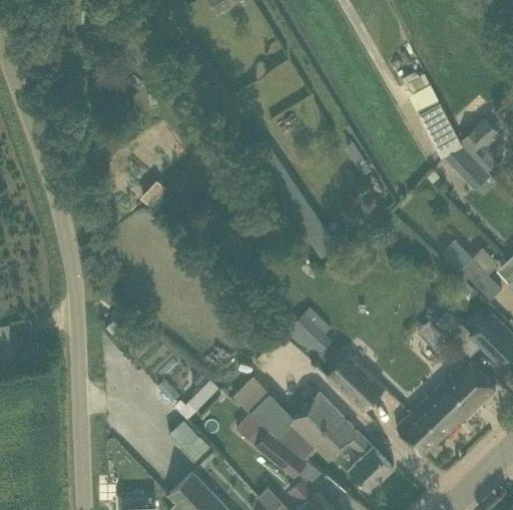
[(207,0),(218,17),(243,0),(207,0)]
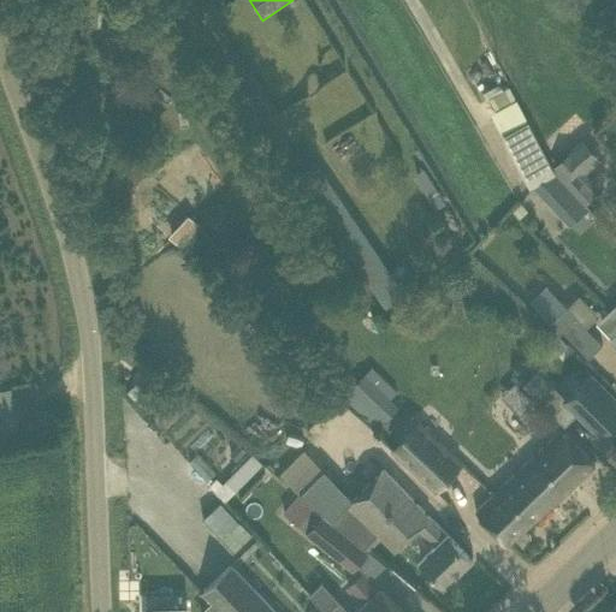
[(510,91),(490,102),(496,114),(516,102),(510,91)]
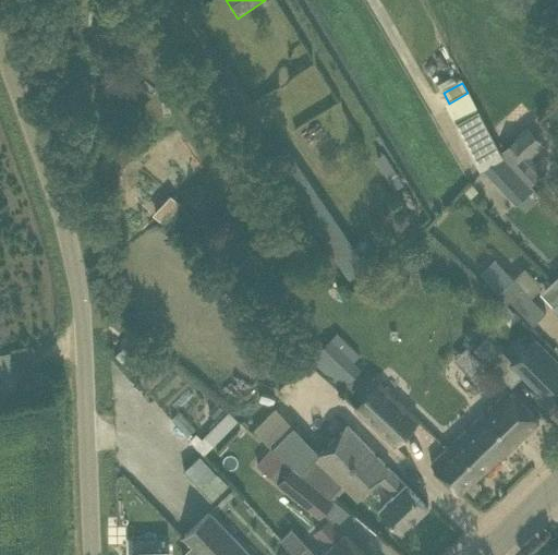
[(478,112),(456,125),(475,164),(499,152),(478,112)]
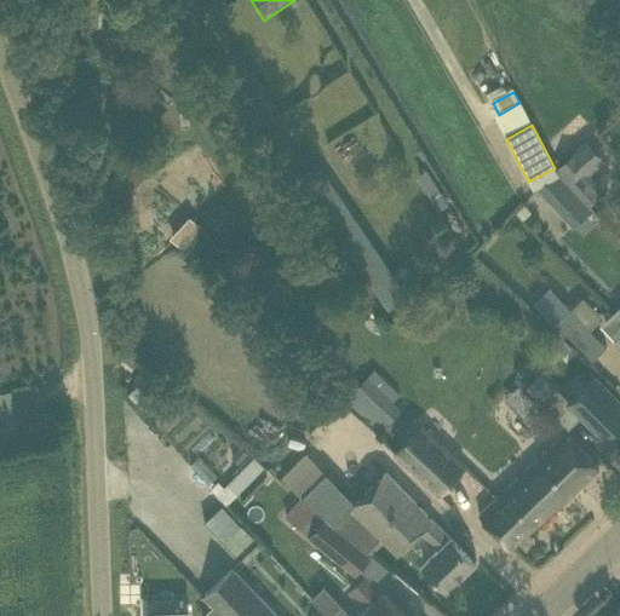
[(586,142),(557,171),(590,208),(607,194),(591,176),(606,163),(586,142)]
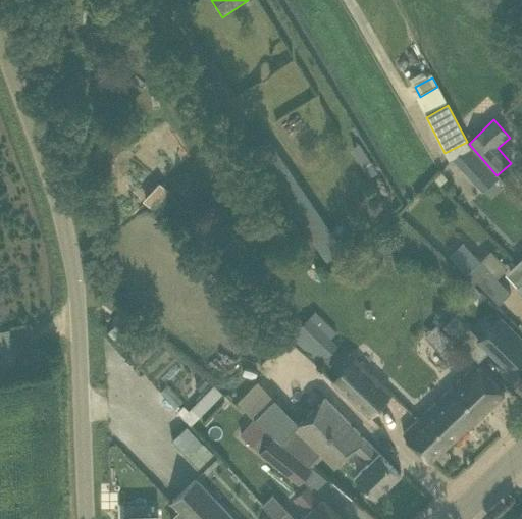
[(294,198),(300,194),(288,177),(292,174),(268,141),(251,152),(327,263),(354,245),(341,225),(330,232),(322,221),(314,226),(294,198)]
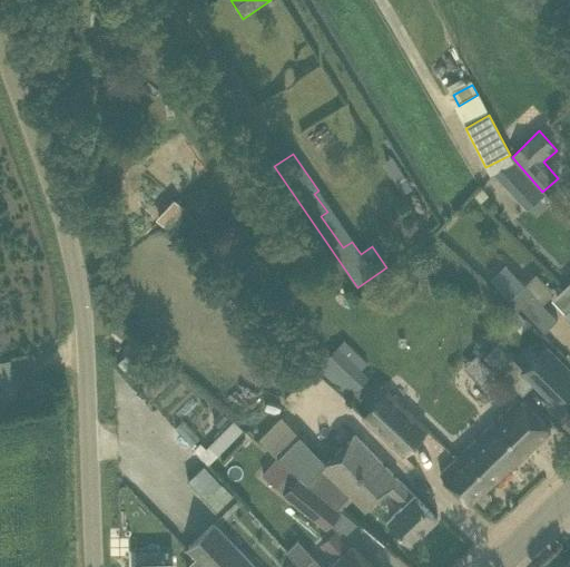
[(514,163),(493,174),(527,212),(543,196),(514,163)]
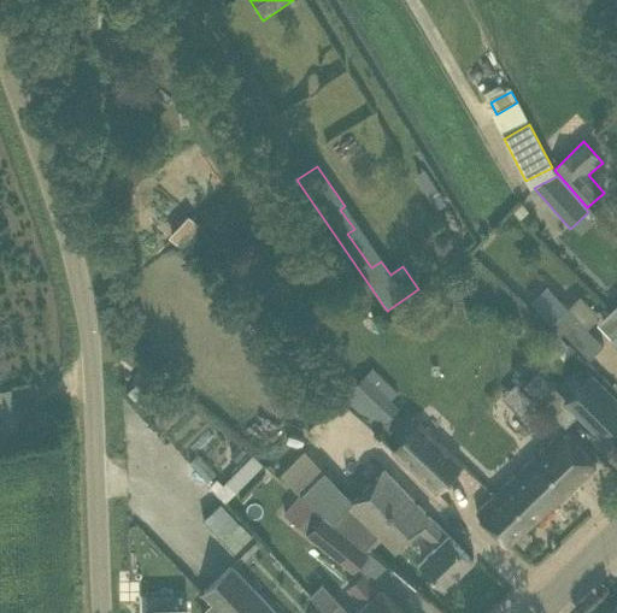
[(183,216),(168,236),(182,248),(199,228),(183,216)]
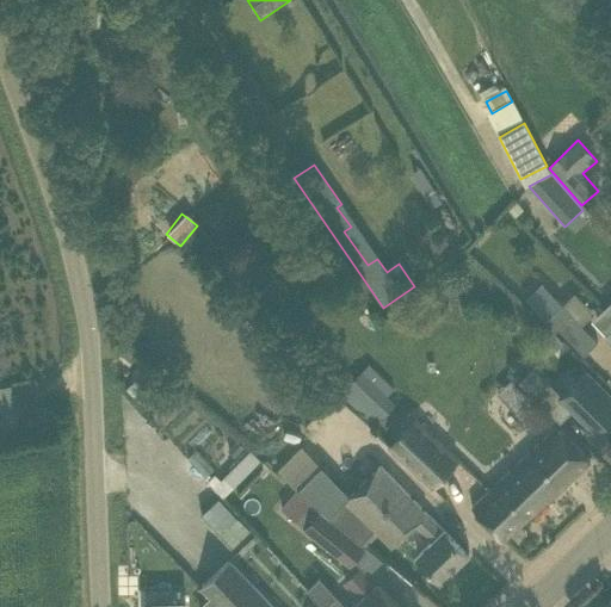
[(543,285),(525,303),(555,334),(559,330),(584,357),(598,344),(582,327),(563,307),(543,285)]
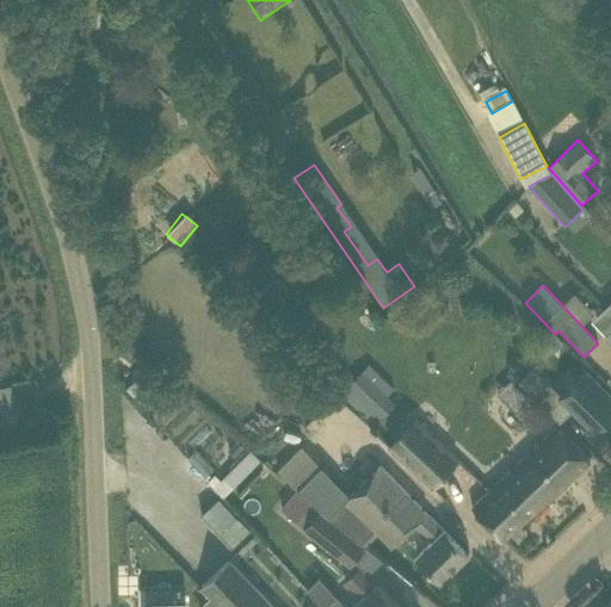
[(610,314),(606,309),(592,322),(610,342),(610,314)]
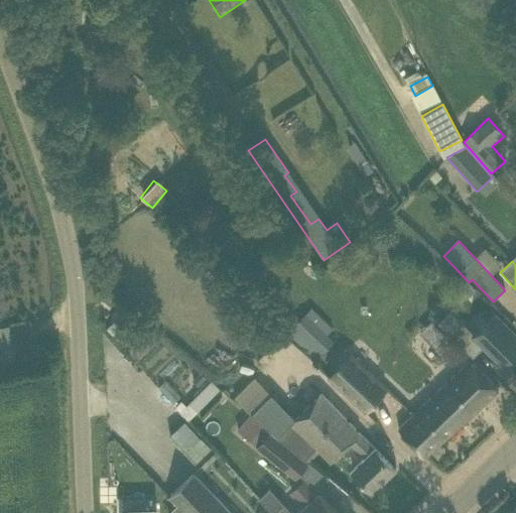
[(467,282),(458,291),(466,300),(475,291),(467,282)]
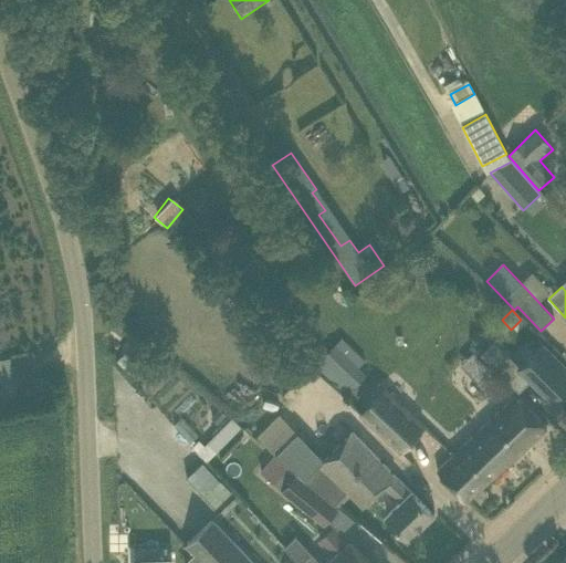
[(310,362),(348,398),(367,377),(358,369),(365,363),(341,340),(322,360),(316,354),(310,362)]
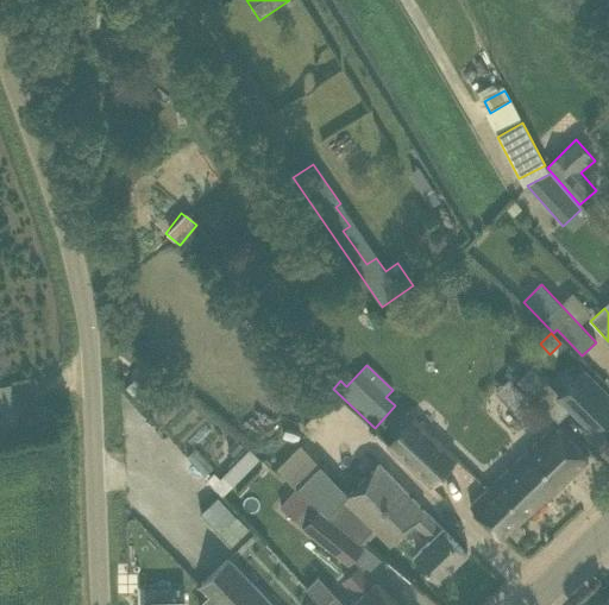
[(518,383),(558,422),(571,409),(595,433),(608,417),(608,396),(588,376),(564,399),(531,367),(518,383)]
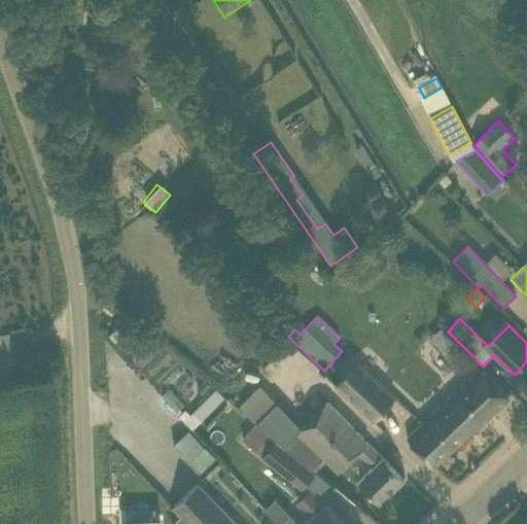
[(270,328),(269,330),(257,342),(276,360),(288,347),(270,328)]
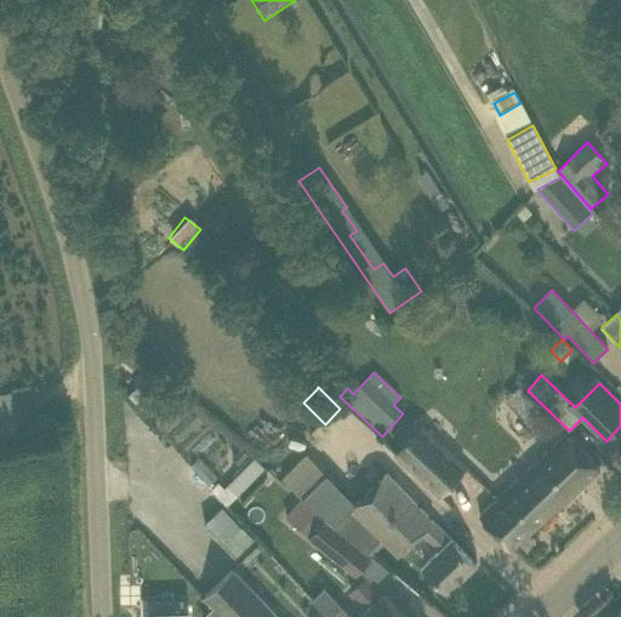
[(466,468),(422,427),(396,455),(439,496),(466,468)]
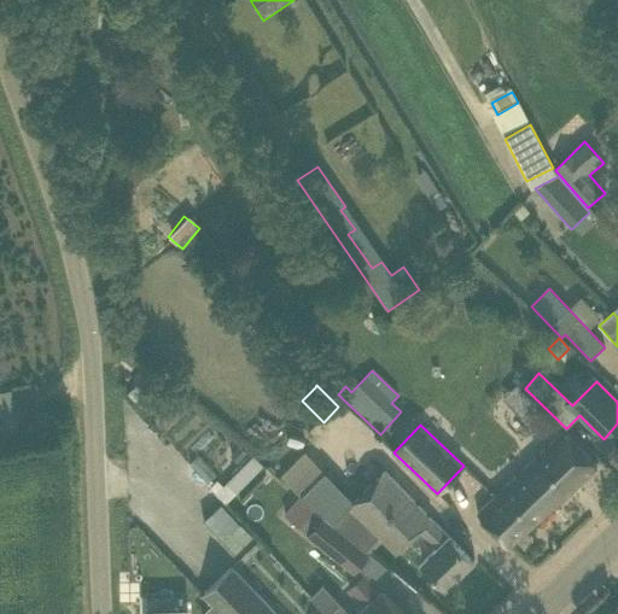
[(598,468),(564,433),(479,514),(509,548),(552,512),(598,468)]
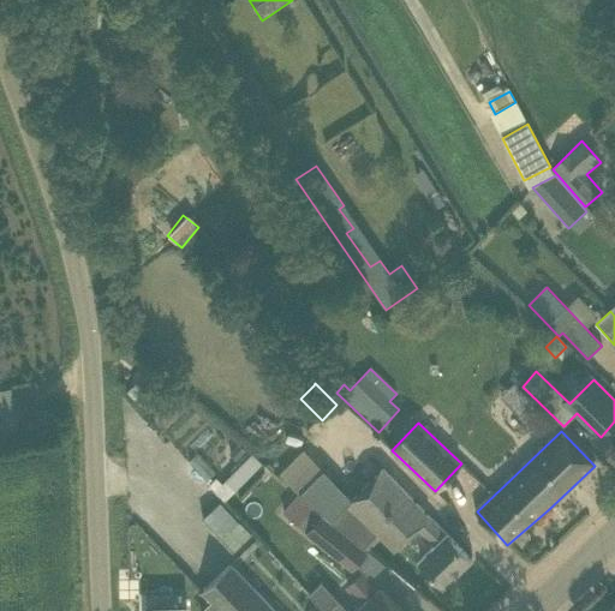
[(262,465),(252,455),(222,485),(218,480),(209,487),(225,502),(262,465)]
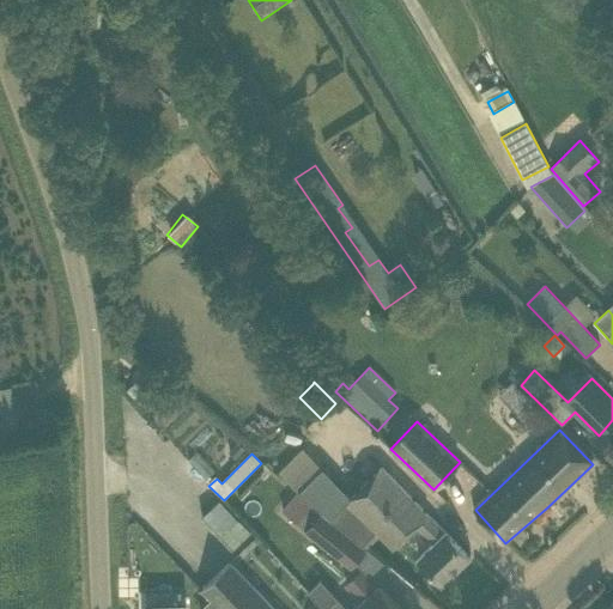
[(363,548),(377,533),(394,550),(417,529),(434,546),(419,560),(443,584),(469,559),(382,469),(351,499),(322,470),(299,494),(363,548)]
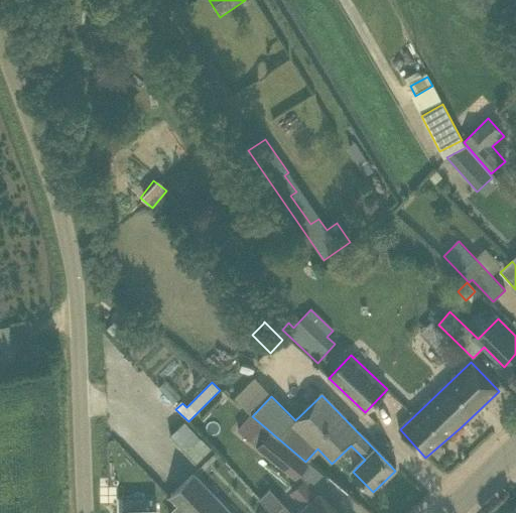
[(305,462),(252,416),(250,415),(238,431),(259,449),(296,480),(308,465),(305,462)]
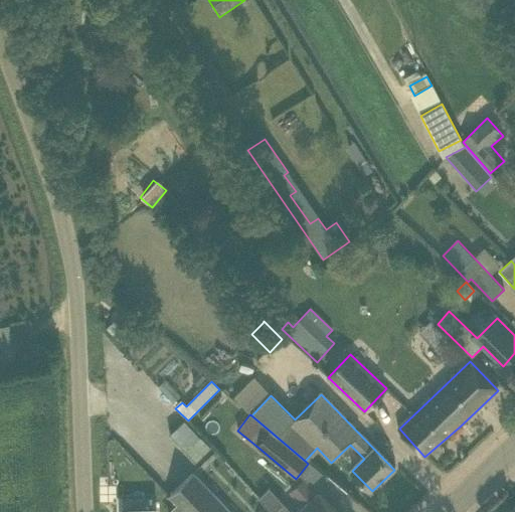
[(192,464),(208,449),(181,419),(165,435),(192,464)]
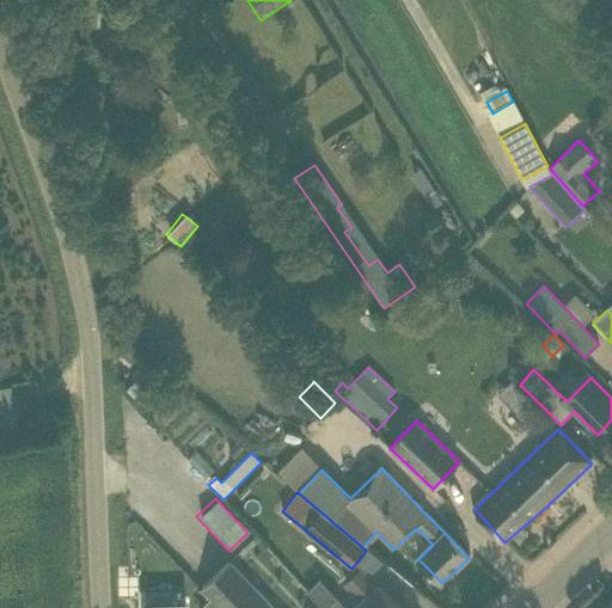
[(202,590),(218,607),(270,607),(230,564),(202,590)]
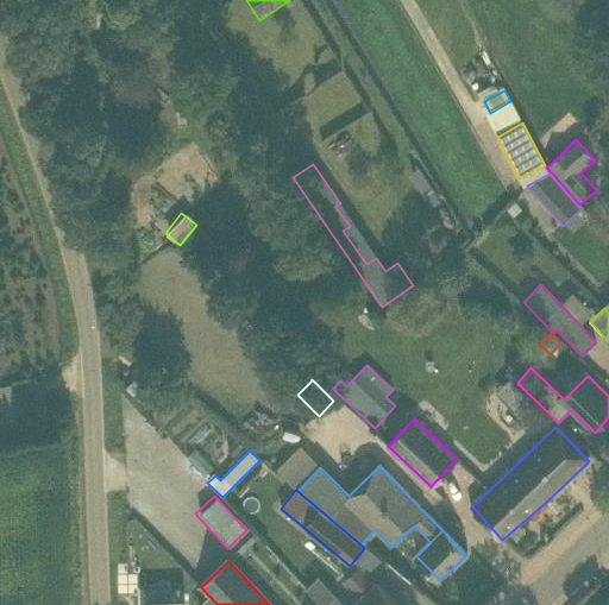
[(313,599),(319,604),(396,604),(376,584),(375,584),(360,568),(344,584),(359,599),(352,604),(343,604),(326,586),(313,599)]
